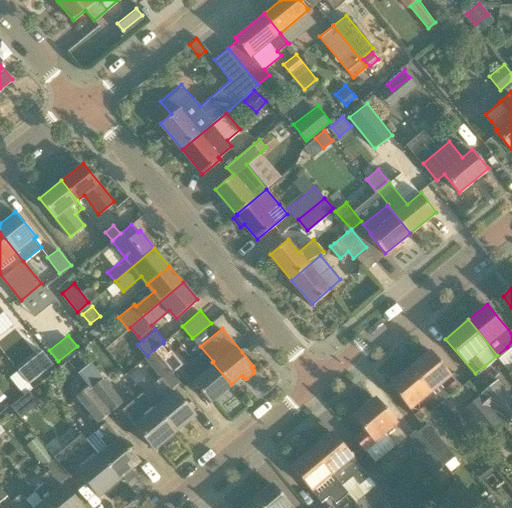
[(42,349),(32,358),(42,371),(53,363),(42,349)]
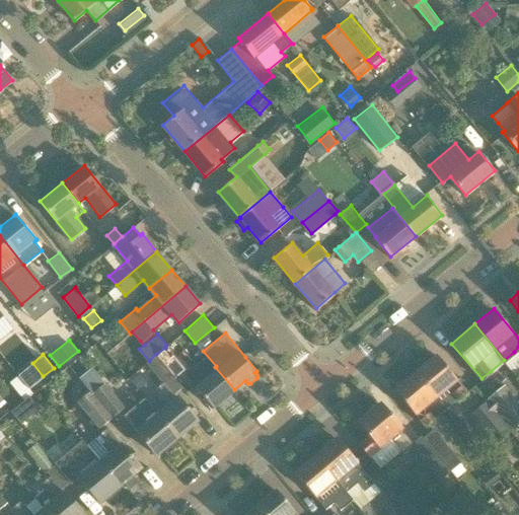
[(149,361),(147,362),(159,378),(160,379),(170,371),(156,354),(149,361)]
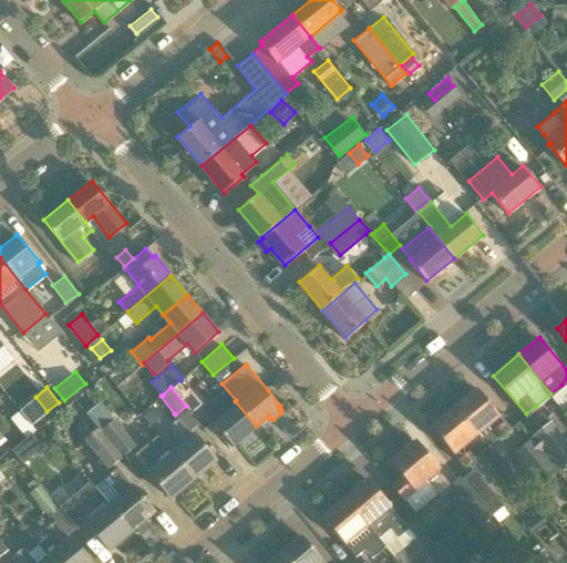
[(487,446),(509,427),(478,388),(455,407),(487,446)]
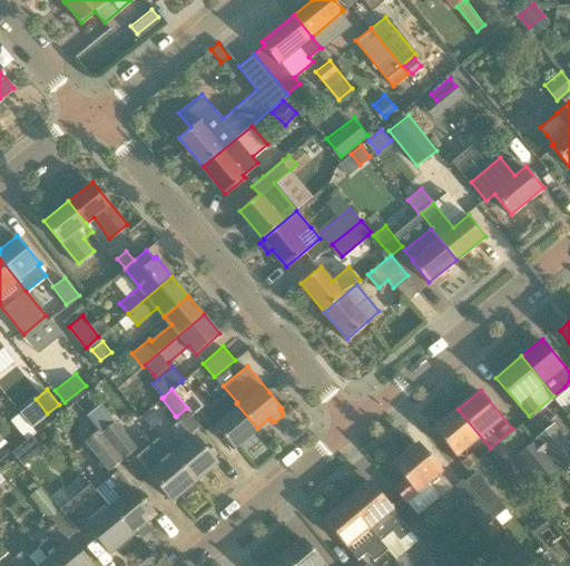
[(236,403),(213,422),(234,448),(257,428),(236,403)]
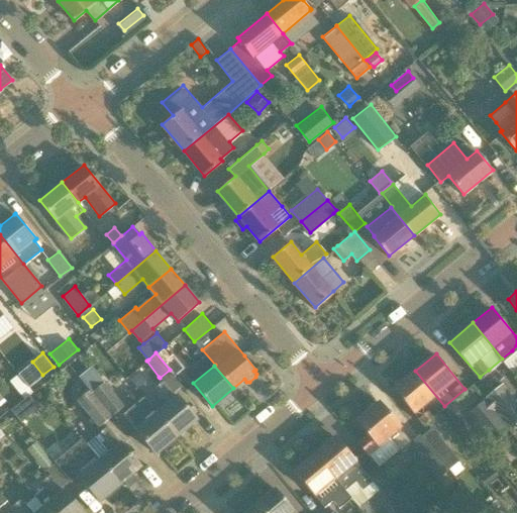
[(394,388),(423,424),(432,416),(444,406),(415,371),(394,388)]
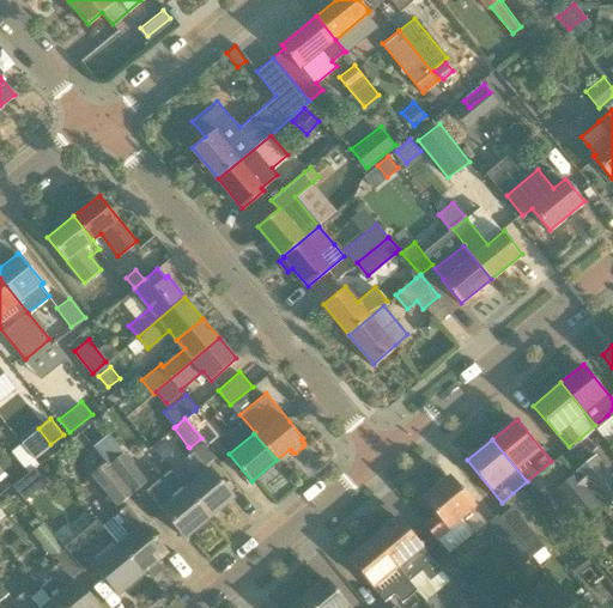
[(192,450),(180,460),(195,479),(184,487),(210,516),(234,496),(207,464),(194,448),(192,450)]
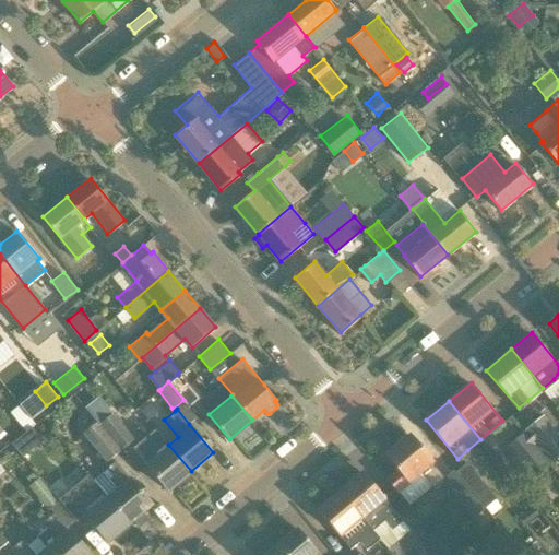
[(114,411),(99,423),(121,449),(135,437),(114,411)]
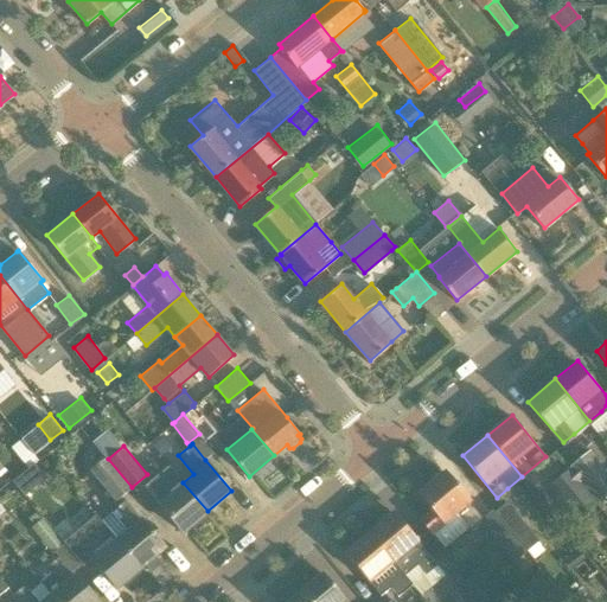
[(569,467),(567,468),(595,501),(606,491),(606,469),(590,448),(569,467)]
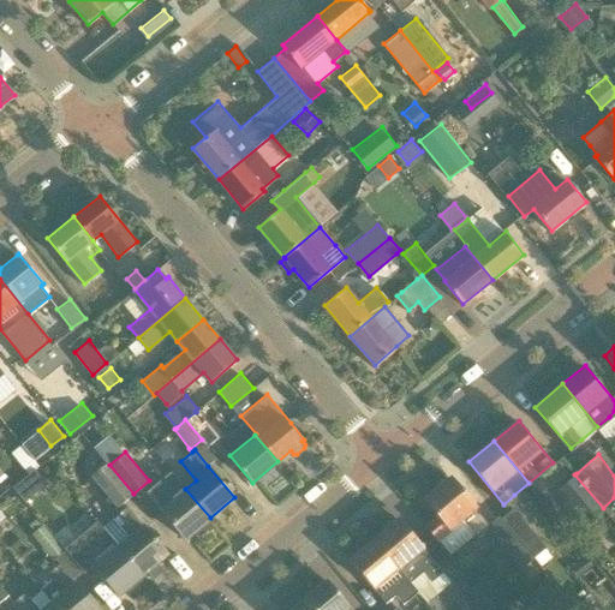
[(133,494),(109,465),(107,461),(91,474),(118,507),(133,494)]
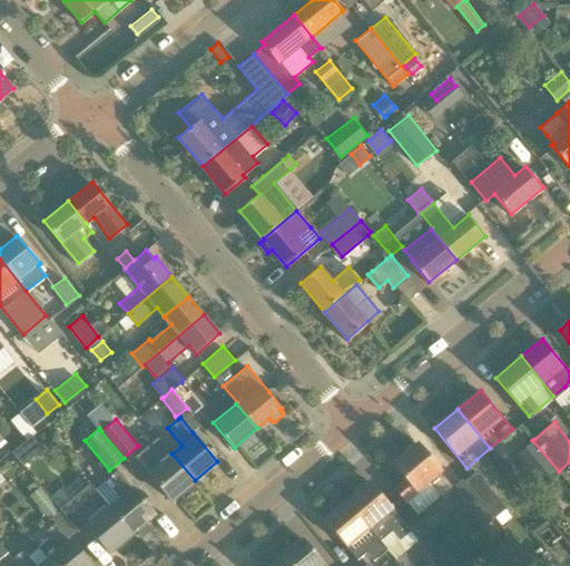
[(42,447),(32,435),(12,449),(23,462),(42,447)]
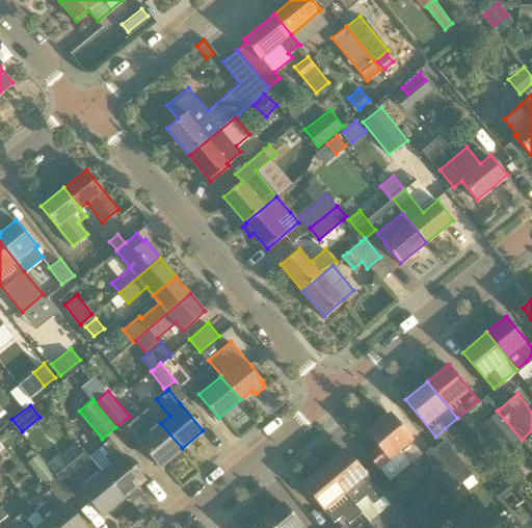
[(160,466),(182,448),(160,423),(148,407),(127,425),(160,466)]
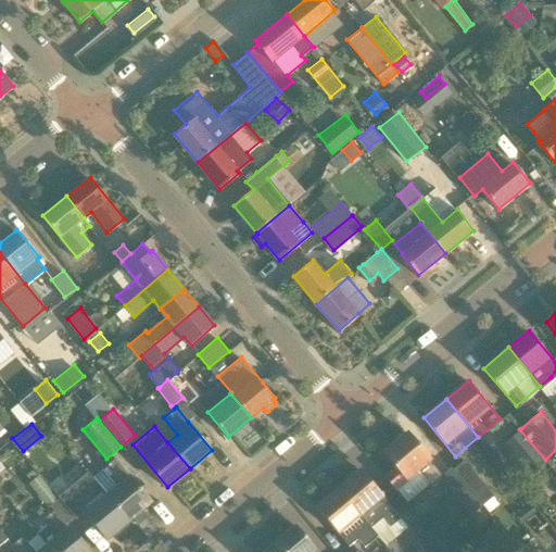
[(545,460),(519,429),(504,443),(530,473),(545,460)]
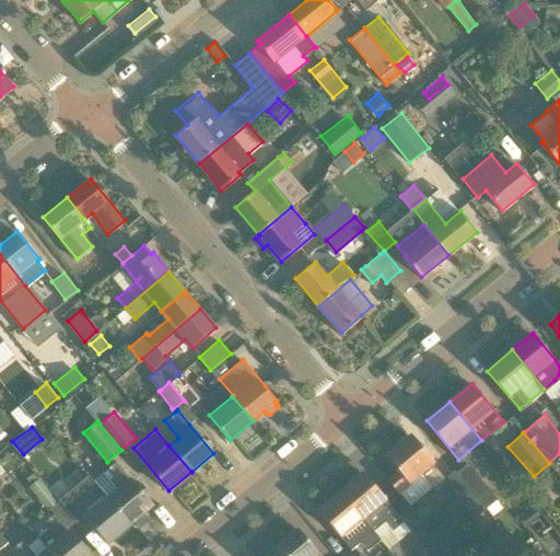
[(401,442),(387,454),(398,468),(391,475),(387,478),(393,485),(410,505),(433,486),(434,487),(443,478),(444,477),(433,463),(409,435),(408,436),(411,439),(404,444),(401,442)]
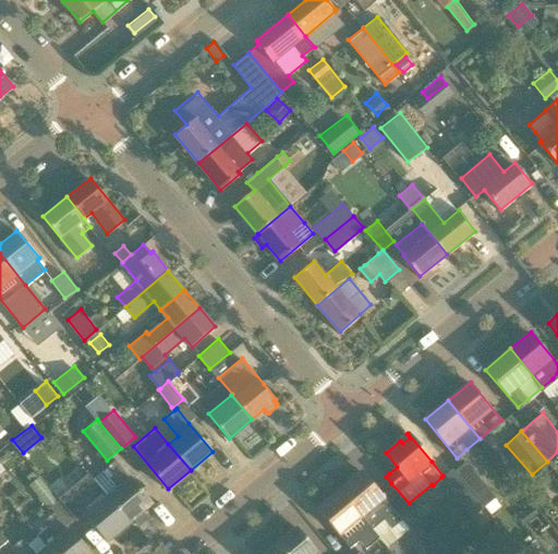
[(114,459),(93,477),(129,521),(131,520),(133,522),(137,524),(144,517),(145,513),(143,510),(152,503),(114,459)]
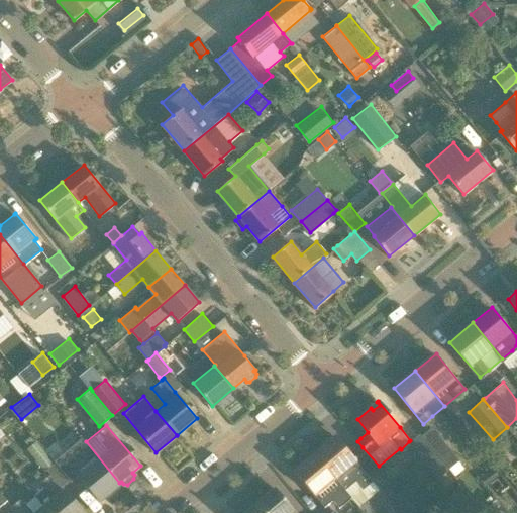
[(431,426),(420,435),(434,451),(447,469),(458,459),(431,426)]
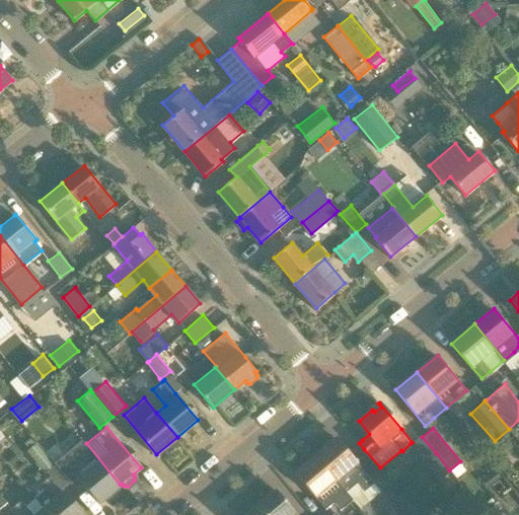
[(412,442),(411,443),(426,461),(440,479),(449,470),(436,453),(422,437),(420,434),(412,442)]
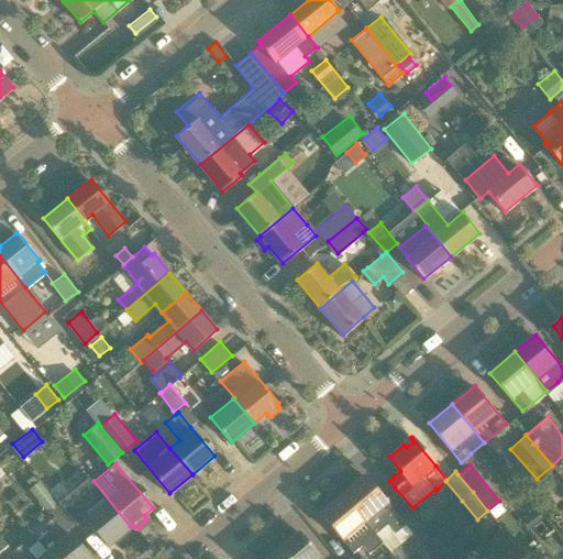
[(35,472),(26,480),(32,485),(29,489),(48,512),(50,510),(51,511),(61,503),(59,502),(50,489),(41,479),(35,472)]
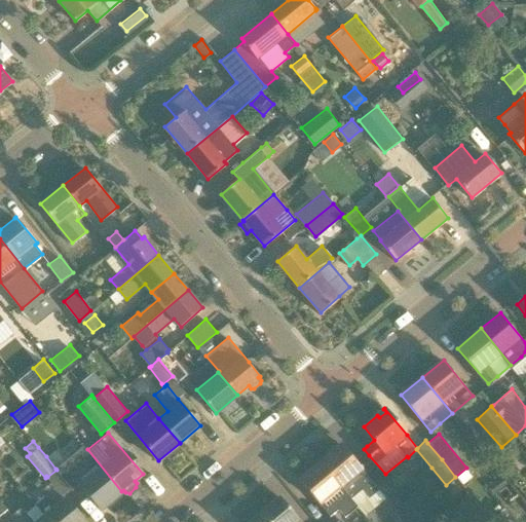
[(55,469),(57,470),(73,489),(80,483),(102,508),(121,491),(87,449),(84,444),(55,469)]
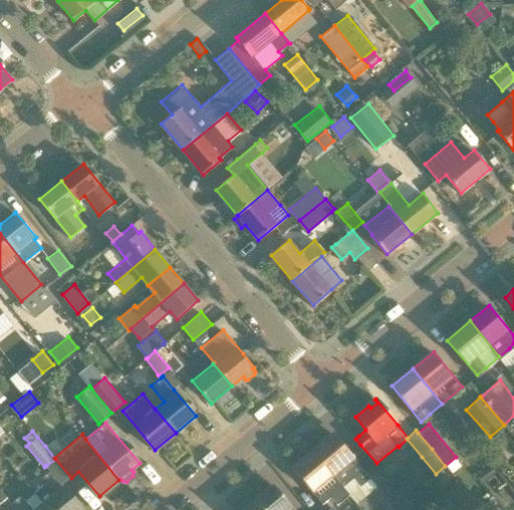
[(334,434),(313,451),(343,486),(342,486),(348,493),(356,502),(377,485),(370,477),(366,472),(363,468),(351,454),(334,434)]
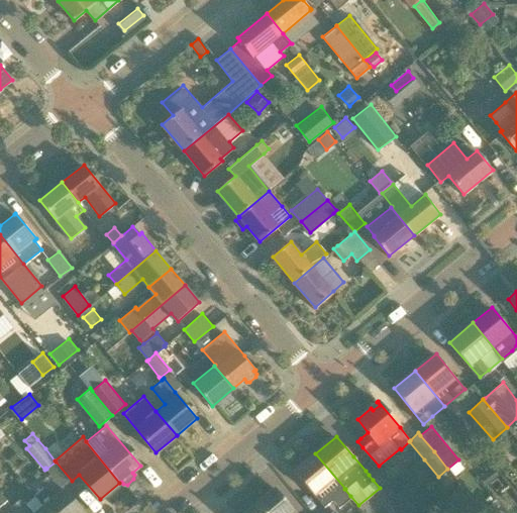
[(344,489),(315,453),(295,471),(324,506),(333,499),(338,506),(350,496),(344,489)]
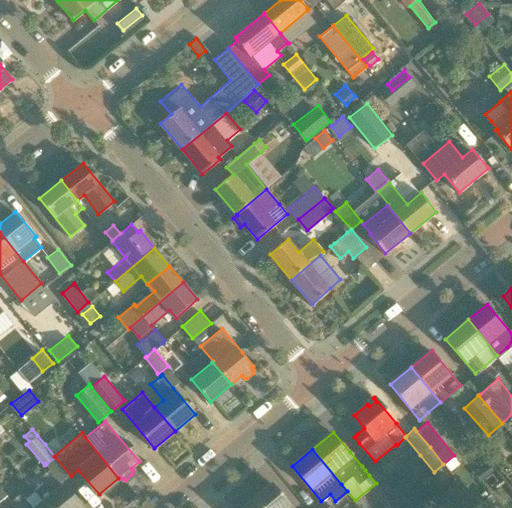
[(480,479),(493,470),(488,463),(475,472),(480,479)]
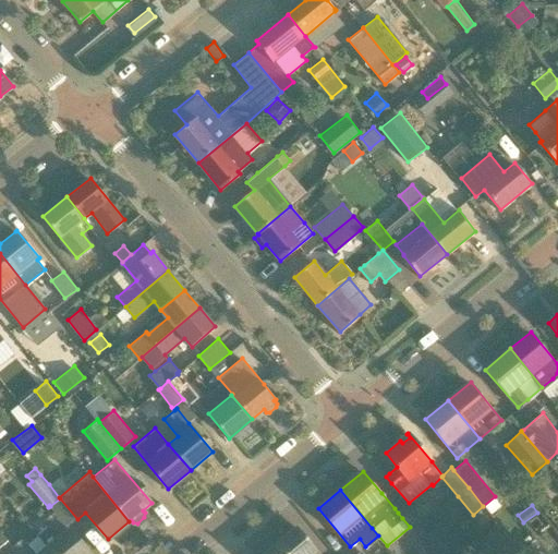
[(53,521),(38,534),(46,544),(53,553),(89,553),(91,553),(53,509),(51,512),(47,515),(53,521)]
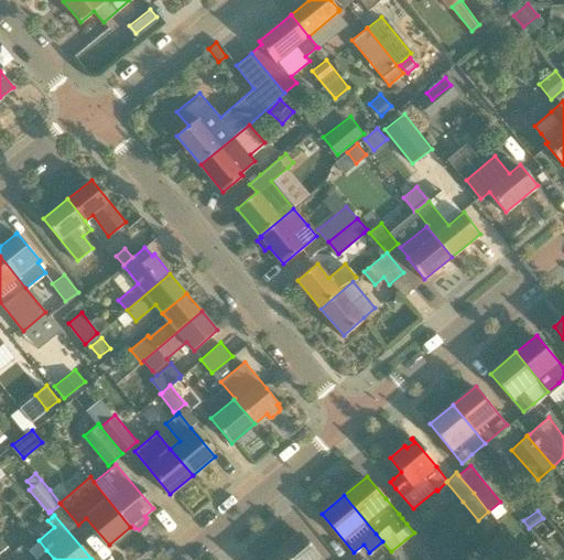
[(501,528),(494,535),(501,545),(503,542),(509,549),(514,545),(501,528)]
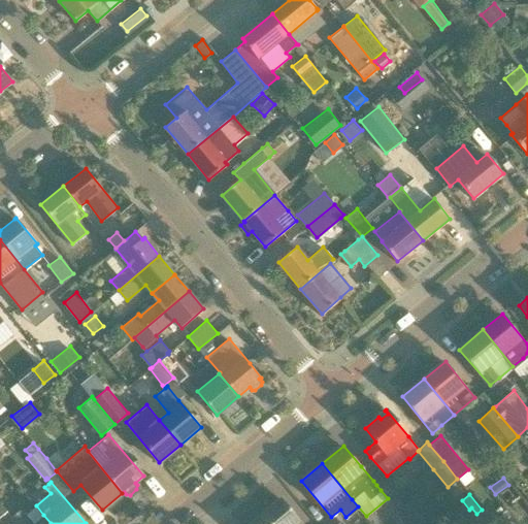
[(302,523),(282,497),(262,513),(271,523),(302,523)]
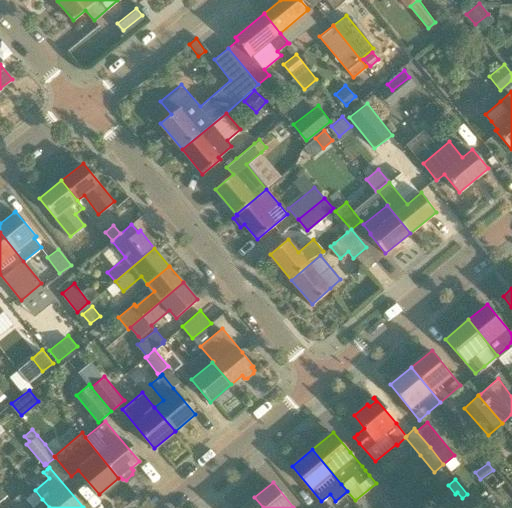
[(385,495),(383,497),(392,507),(413,507),(395,487),(393,489),(385,495)]
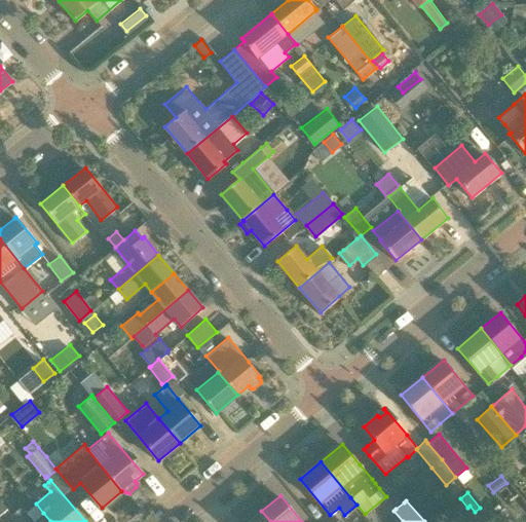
[(22,508),(11,516),(15,521),(50,521),(43,513),(33,521),(22,508)]
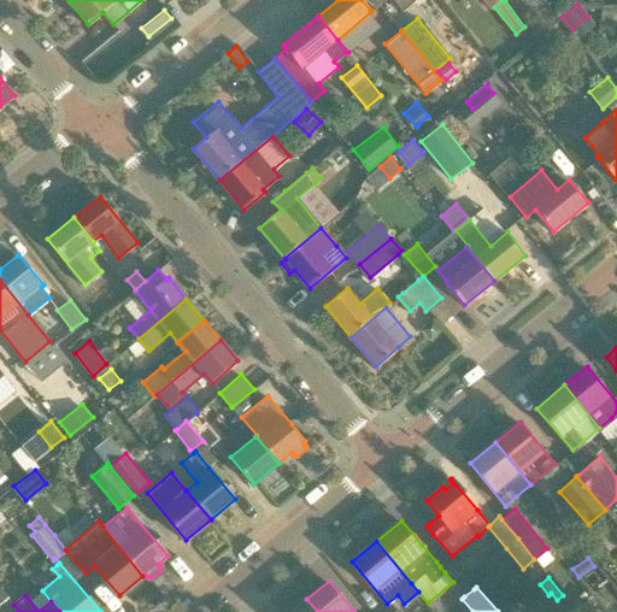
[(317,611),(306,599),(291,611),(317,611)]
